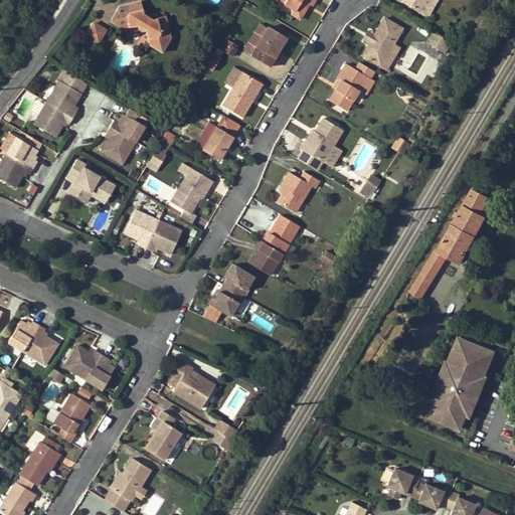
[(140,0),(119,5),(110,21),(122,28),(137,24),(137,28),(142,31),(146,30),(150,45),(162,52),(171,36),(166,15),(156,18),(153,19),(143,13),(142,9),(140,0)]
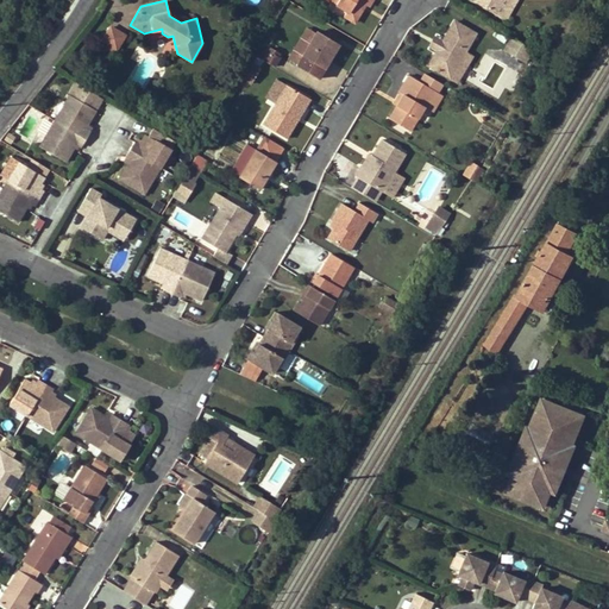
[(330,0),(334,2),(334,4),(346,11),(343,17),(353,23),(359,12),(358,8),(360,5),(364,4),(371,4),(372,0),(330,0)]
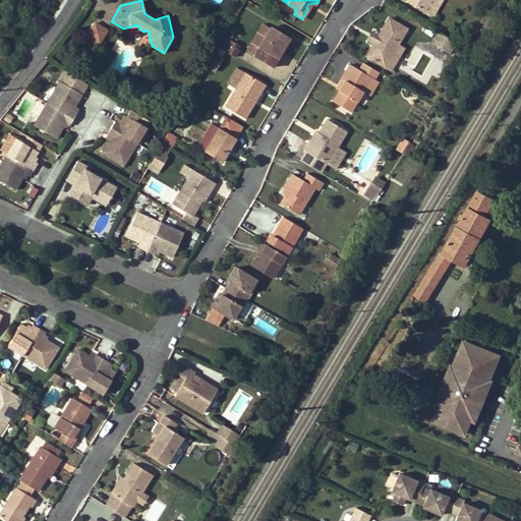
[(438,0),(413,0),(411,3),(429,14),(438,0)]
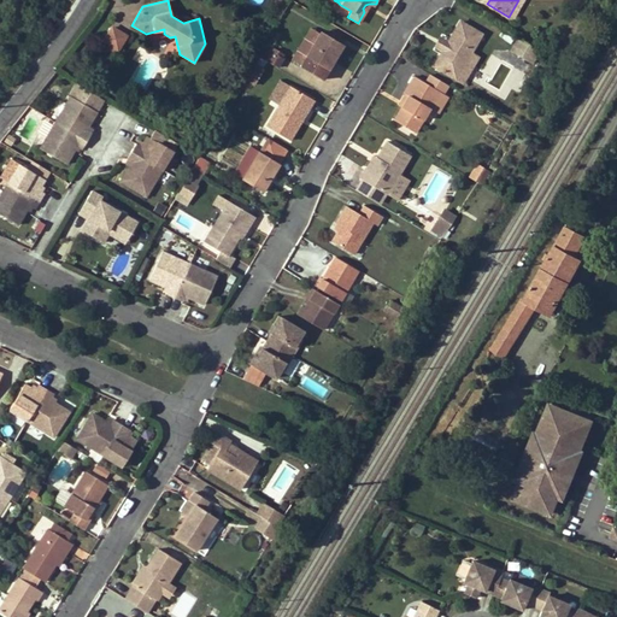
[(183,23),(187,22),(170,11),(171,16),(183,23)]
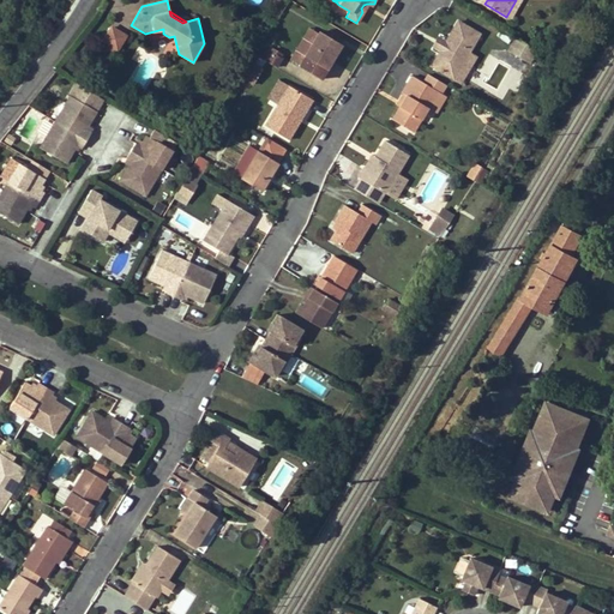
[(443,50),(434,65),(456,78),(471,52),(482,34),(461,22),(449,42),(443,50)]
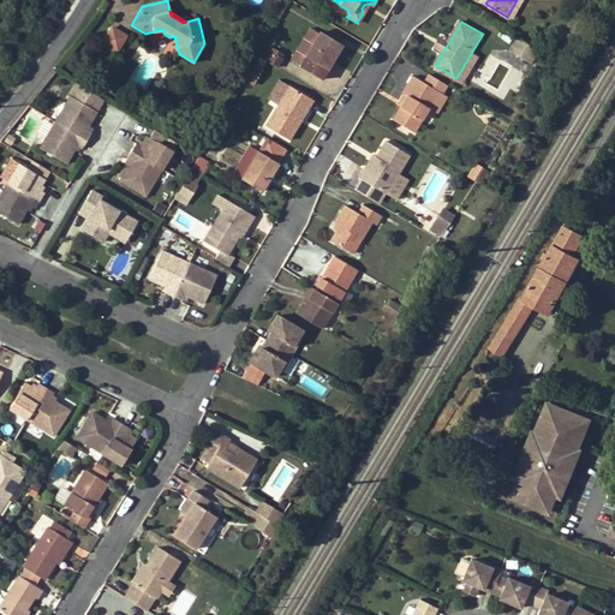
[(125,35),(112,28),(106,39),(119,46),(125,35)]
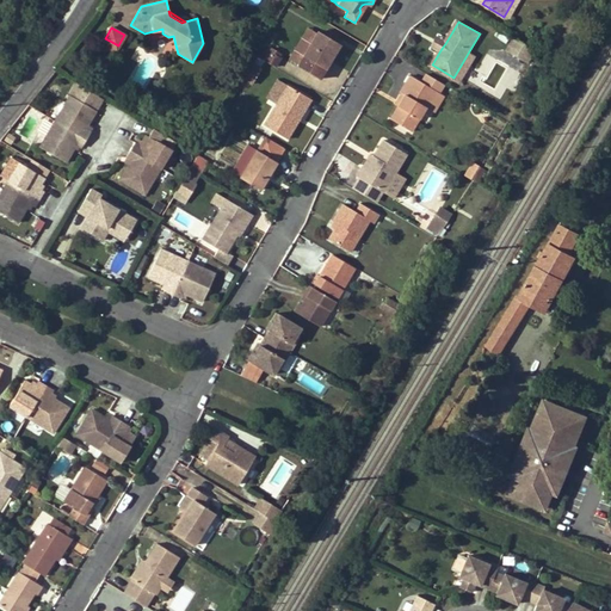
[(326,29),(322,35),(333,41),(337,36),(326,29)]
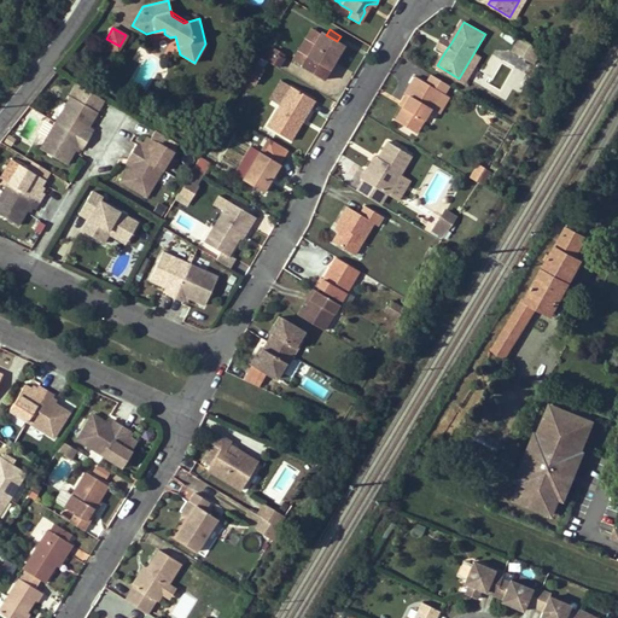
[(342,45),(337,41),(326,35),(321,31),(299,68),(320,80),(342,45)]
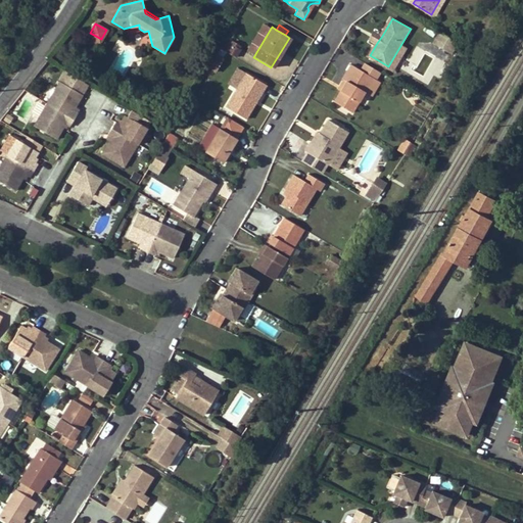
[(377,43),(382,36),(375,32),(370,39),(377,43)]
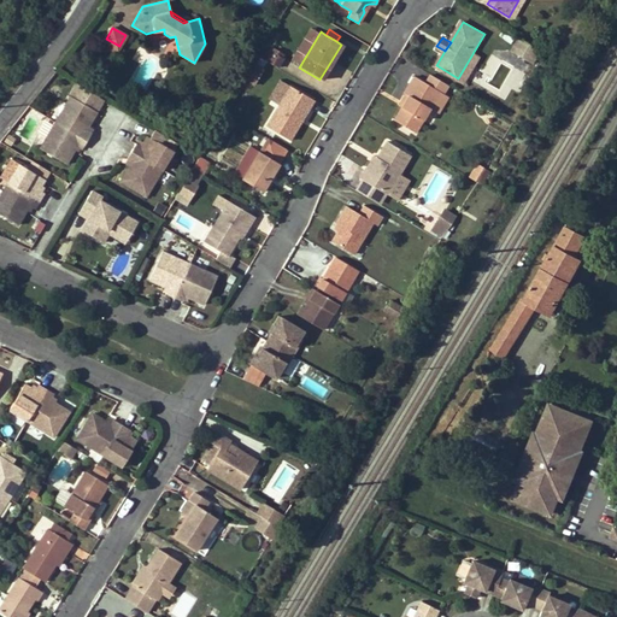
[(276,47),(268,60),(278,66),(286,53),(276,47)]
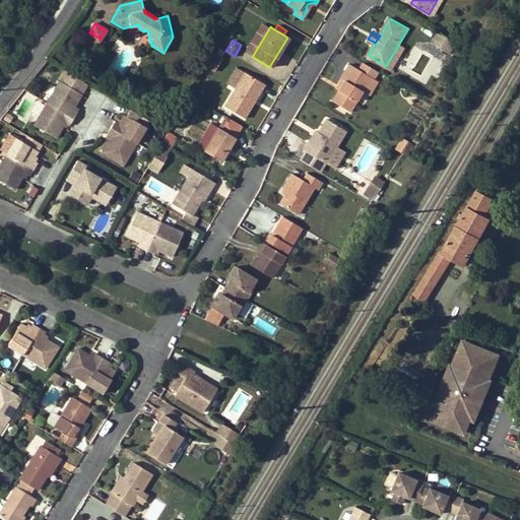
[(467,50),(450,40),(443,51),(460,61),(467,50)]
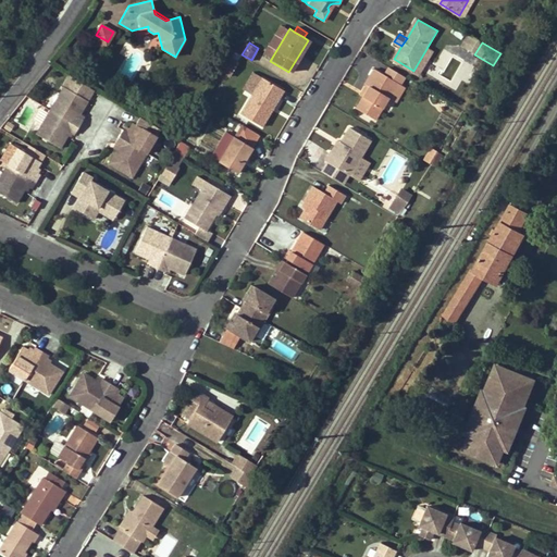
[(428,47),(413,71),(421,75),(435,51),(428,47)]
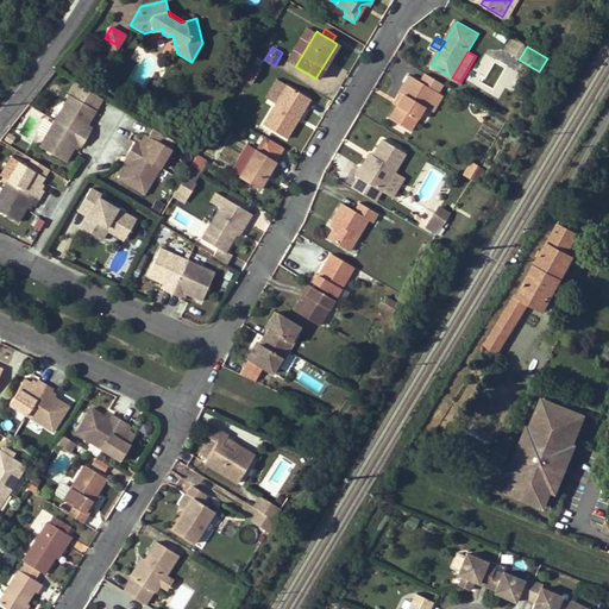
[(259,68),(252,63),(243,79),(251,83),(259,68)]
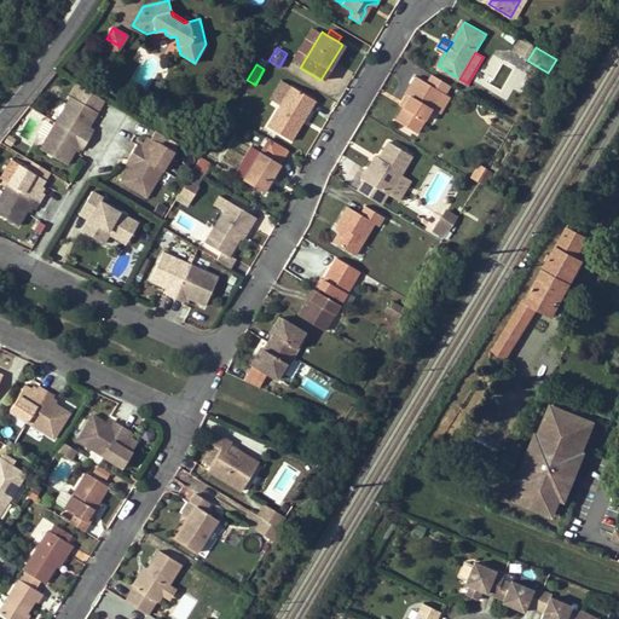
[(411,97),(405,109),(397,120),(417,132),(433,106),(435,102),(444,106),(451,96),(443,91),(434,86),(417,76),(406,93),(408,94),(411,97)]
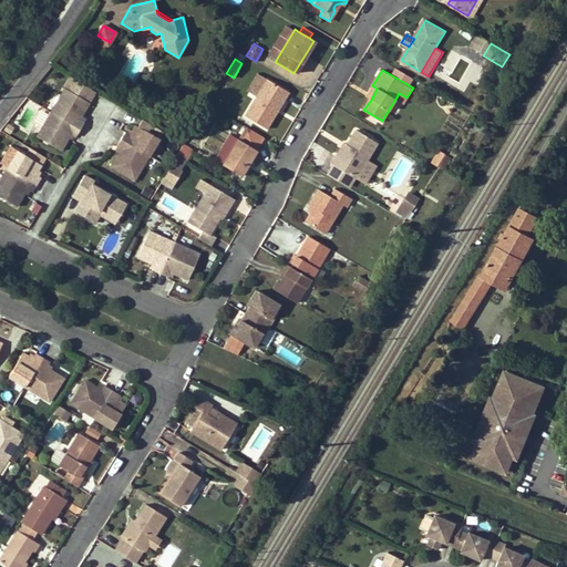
[(402,71),(398,79),(405,83),(413,88),(418,80),(402,71)]
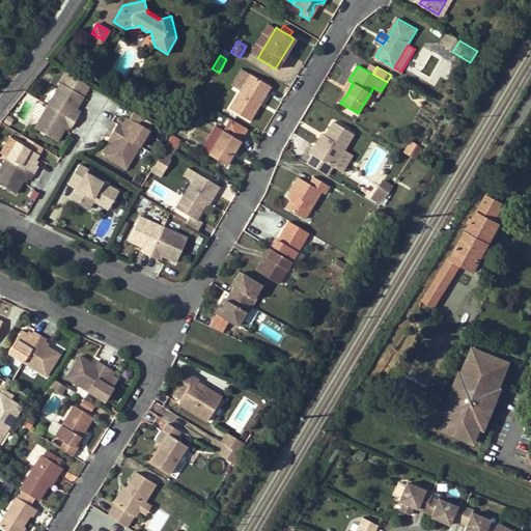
[(66,72),(34,128),(56,140),(63,129),(65,124),(70,127),(71,127),(78,114),(77,113),(74,112),(76,107),(82,95),(81,94),(87,84),(66,72)]
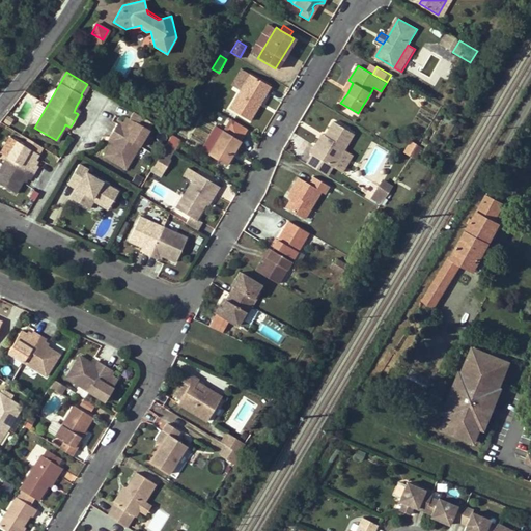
[(270,86),(249,75),(228,108),(249,120),(258,105),(256,104),(262,92),(266,93),(270,86)]
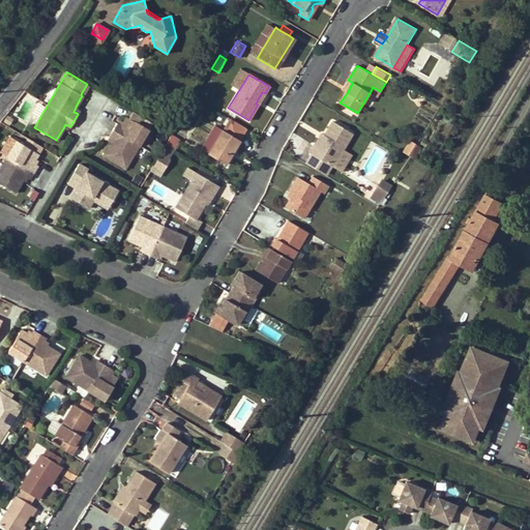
[(352,83),(349,81),(343,91),(347,93),(352,83)]
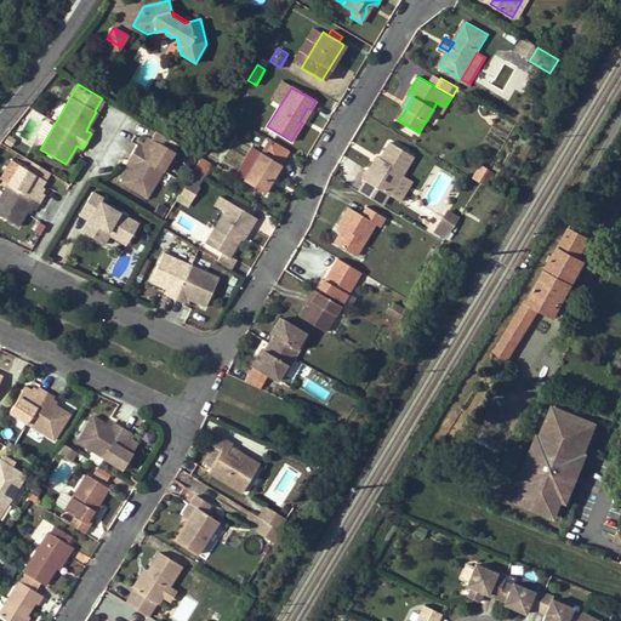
[(445,107),(437,102),(434,107),(443,112),(445,107)]
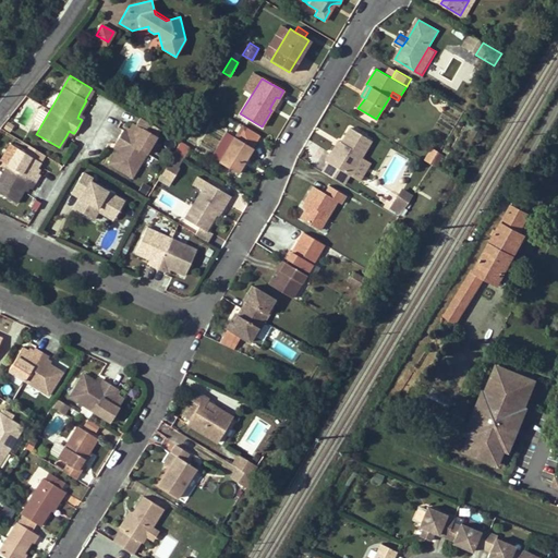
[(276,97),(269,109),(271,110),(279,98),(276,97)]
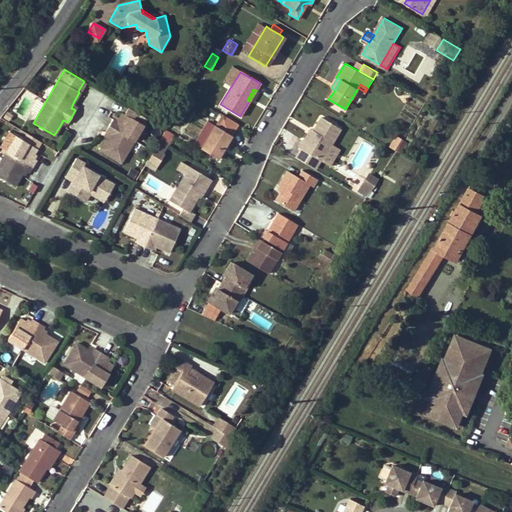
[(107,125),(103,131),(105,133),(108,134),(106,138),(99,150),(120,163),(134,141),(142,126),(137,123),(141,115),(127,107),(123,114),(121,113),(118,119),(116,122),(113,121),(110,119),(107,125)]
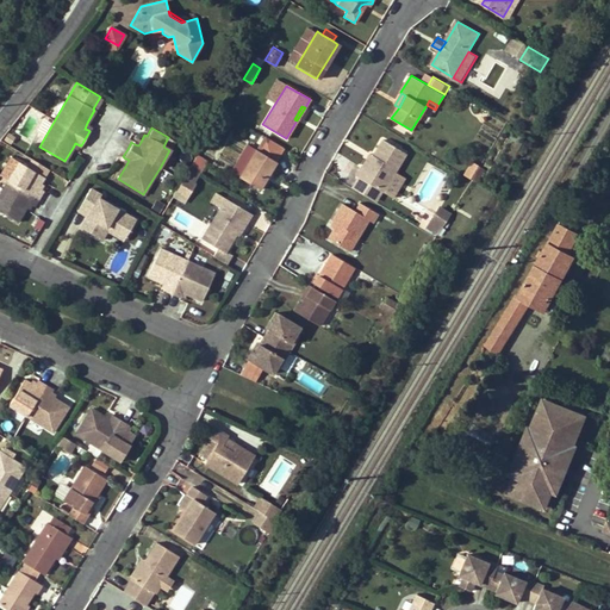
[(375,157),(367,170),(362,168),(358,176),(360,178),(381,191),(384,192),(406,154),(384,141),(374,156),(375,157)]
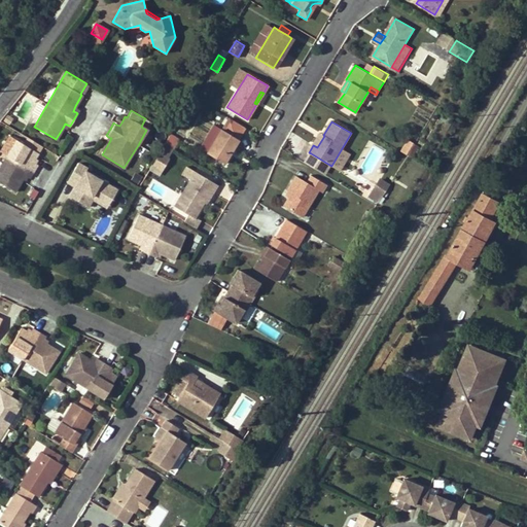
[(222,163),(238,140),(219,128),(205,152),(222,163)]
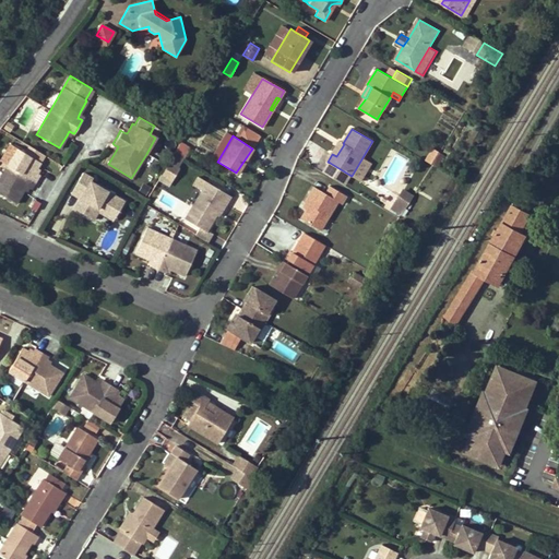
[(173,158),(182,163),(189,146),(179,142),(173,158)]
